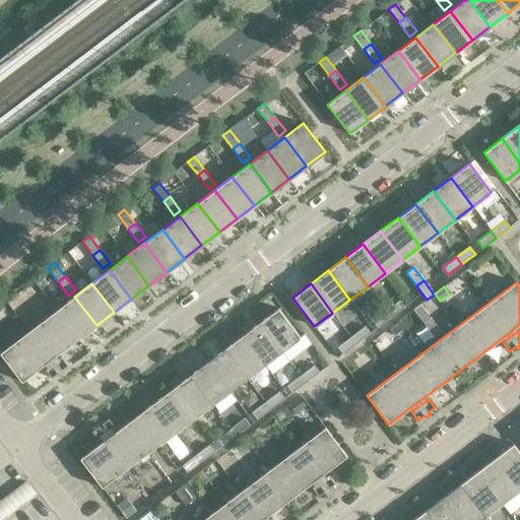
[(96,325),(74,297),(0,352),(21,382),(49,361),(52,365),(45,370),(51,378),(58,373),(59,375),(63,372),(61,371),(68,366),(61,356),(55,362),(52,359),(96,325)]
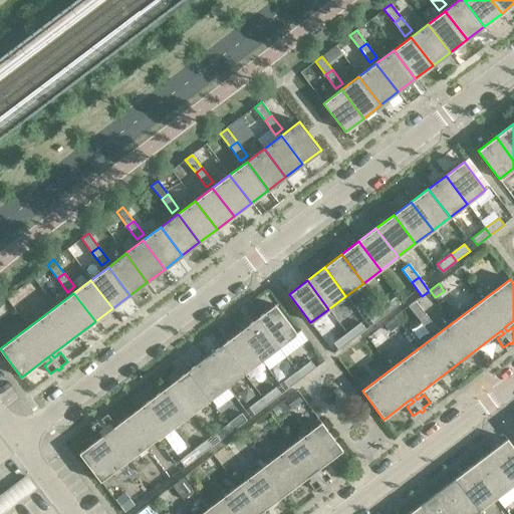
[(395,296),(381,306),(387,313),(400,303),(395,296)]
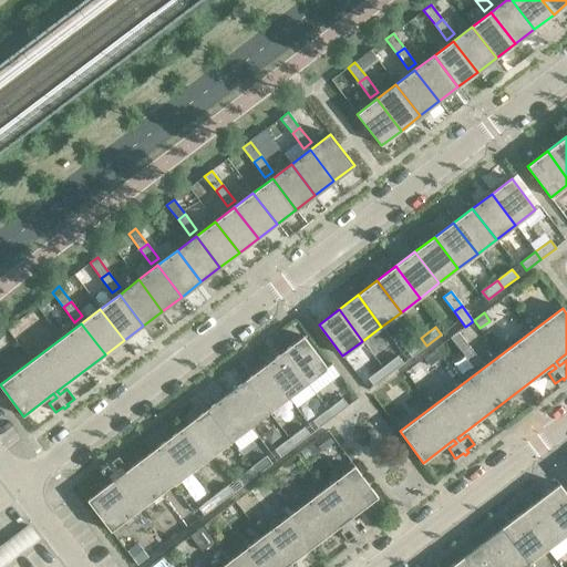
[(470,347),(459,332),(451,338),(462,352),(470,347)]
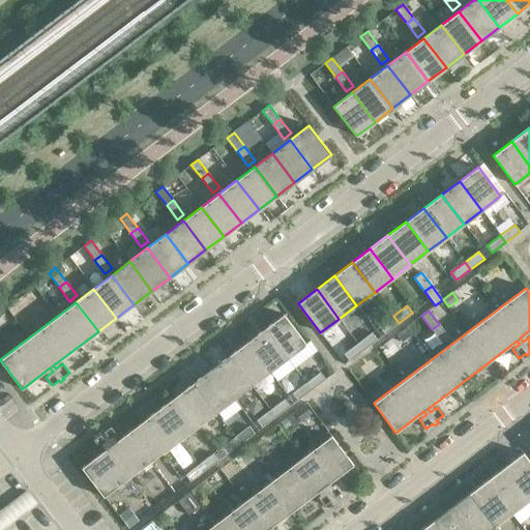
[(284,314),(265,328),(287,358),(305,344),(284,314)]
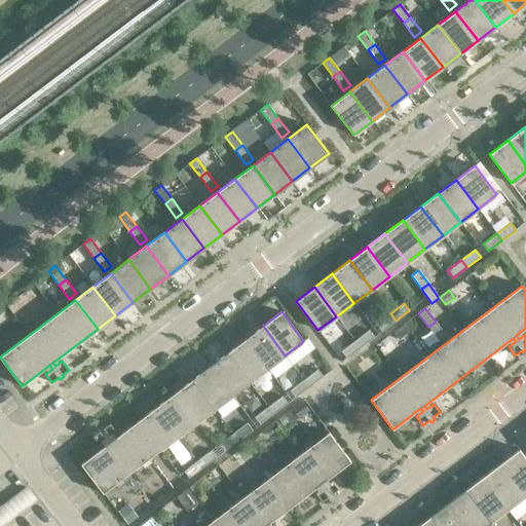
[(396,321),(390,313),(376,325),(381,332),(396,321)]
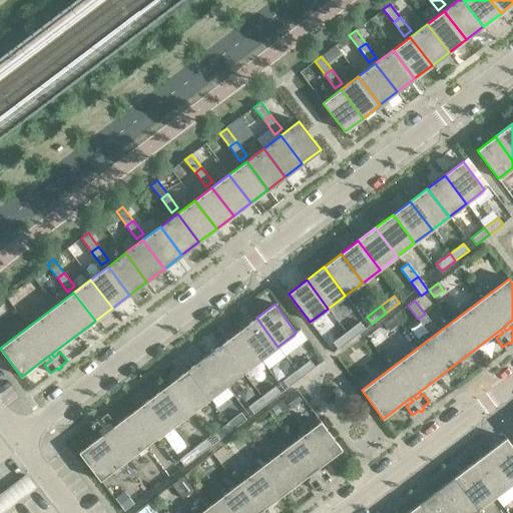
[(435,328),(425,314),(418,319),(428,333),(435,328)]
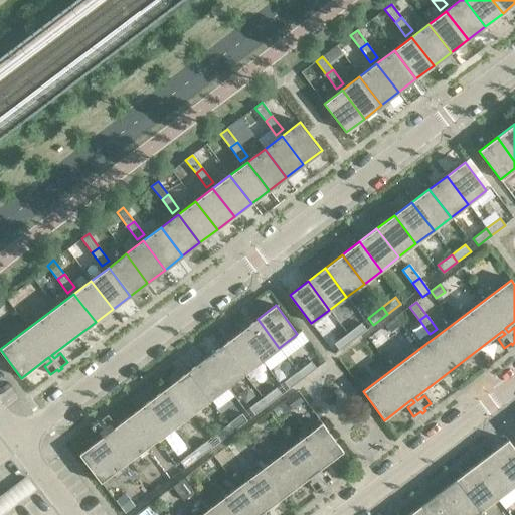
[(279,348),(258,319),(240,332),(262,361),(279,348)]
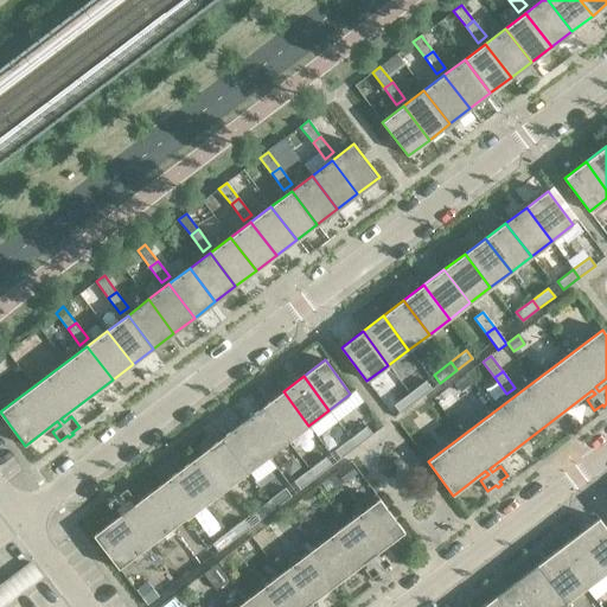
[(464,377),(453,385),(459,393),(470,384),(464,377)]
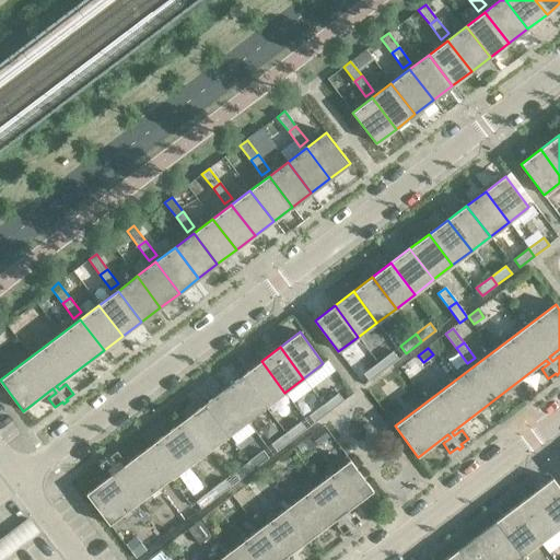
[(393,351),(377,362),(384,370),(398,359),(393,351)]
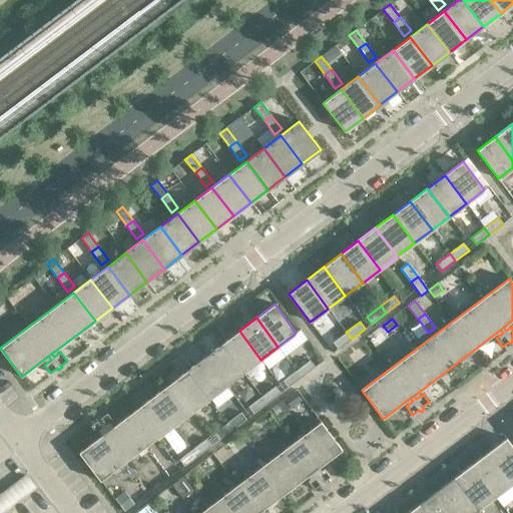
[(261,360),(239,331),(221,344),(243,373),(261,360)]
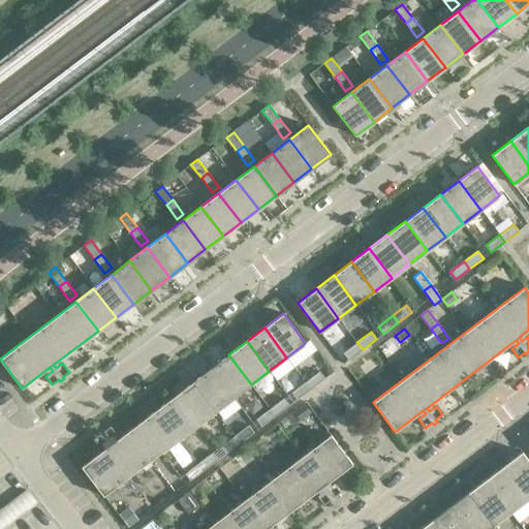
[(363,349),(356,342),(343,353),(348,361),(363,349)]
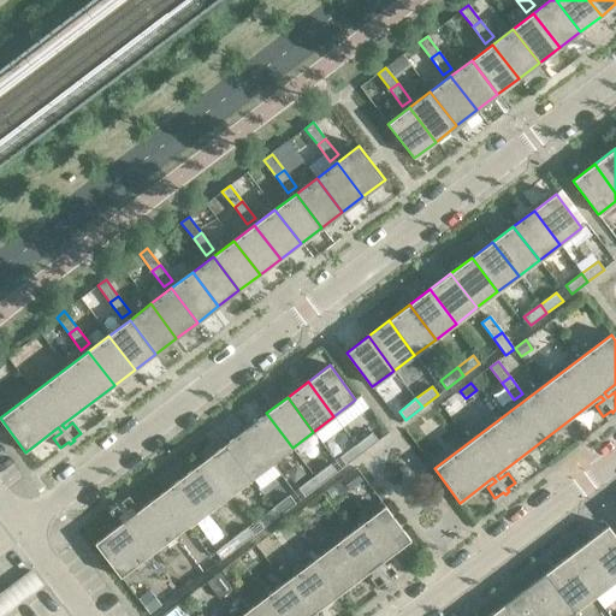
[(292,448),(266,413),(246,428),(272,463),(292,448)]
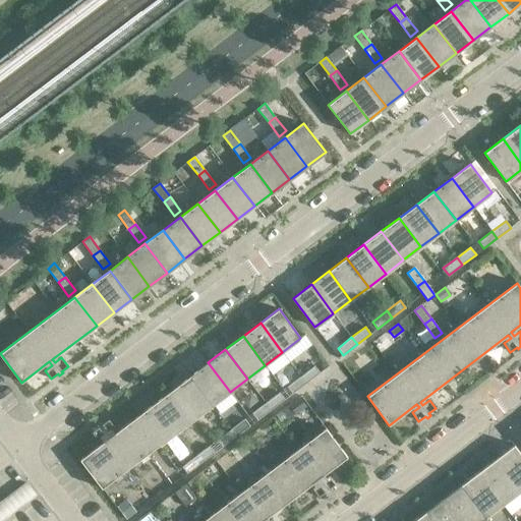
[(230,392),(208,362),(190,375),(212,405),(230,392)]
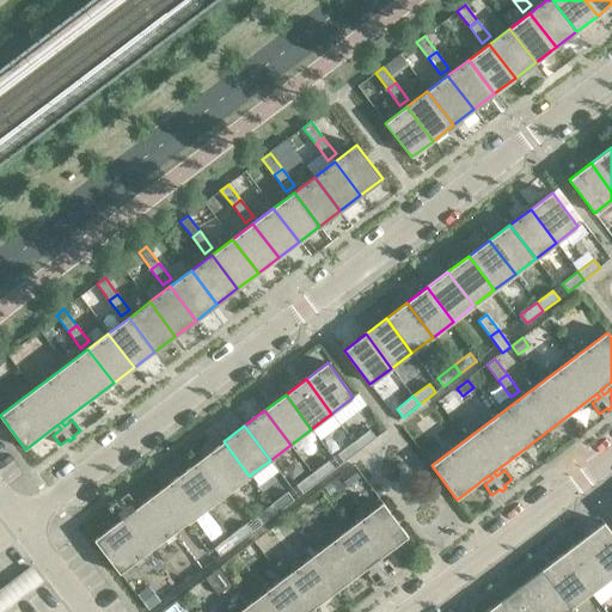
[(369,429),(353,441),(360,450),(375,438),(369,429)]
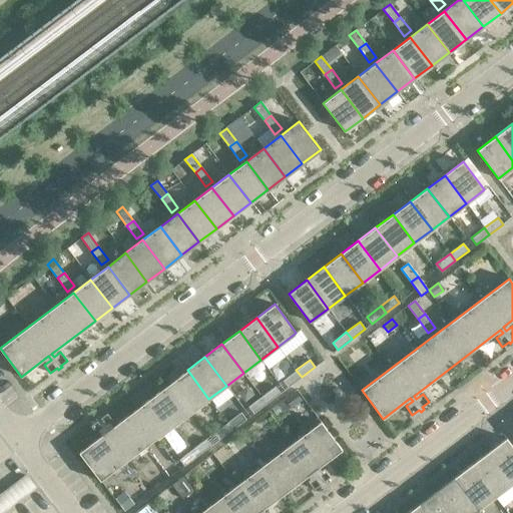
[(208,399),(187,370),(170,384),(191,412),(208,399)]
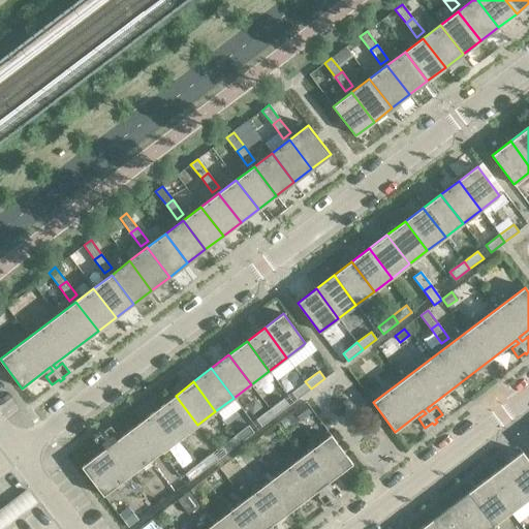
[(311,389),(305,381),(291,392),(297,400),(311,389)]
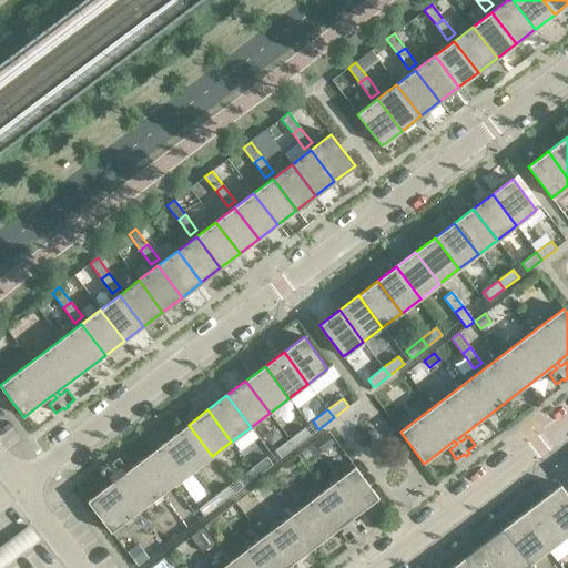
[(212,456),(189,425),(169,439),(193,470),(212,456)]
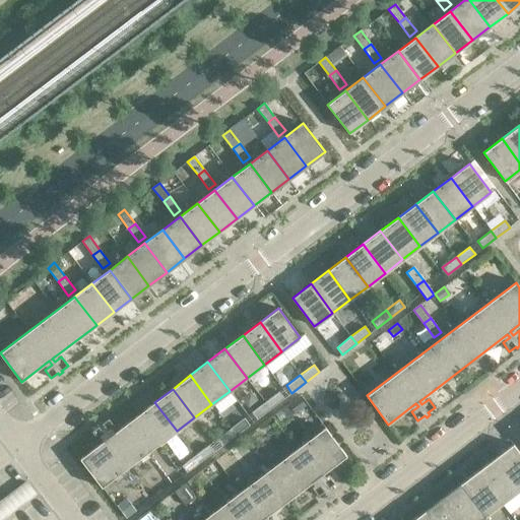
[(278,391),(265,401),(270,408),(284,398),(278,391)]
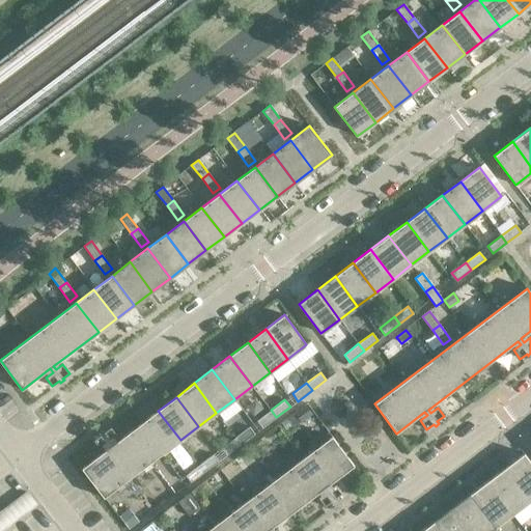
[(294,413),(287,418),(292,424),(299,420),(301,422),(312,414),(306,404),(294,413)]
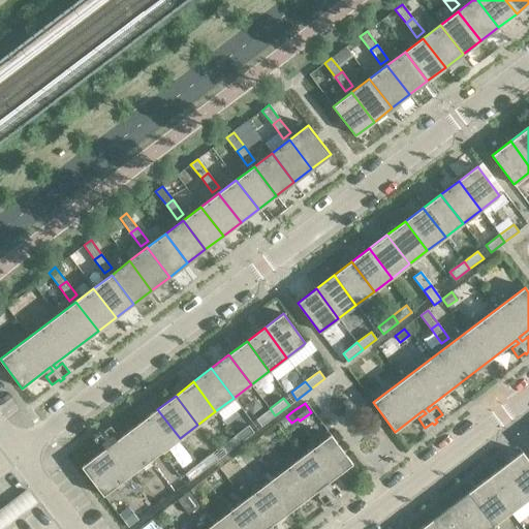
[(275,415),(270,408),(256,418),(261,427),(275,415)]
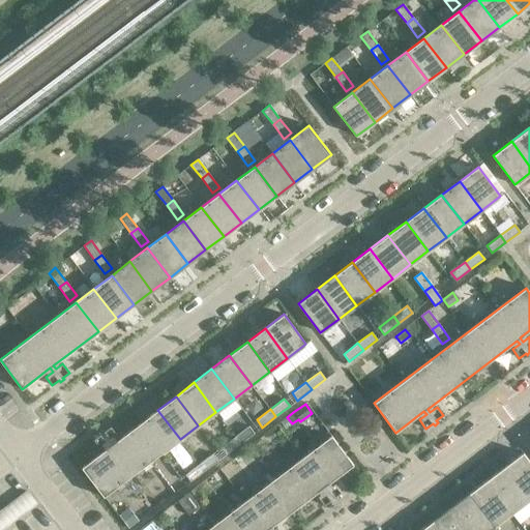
[(180,439),(157,410),(113,444),(110,440),(117,435),(111,427),(104,432),(102,430),(98,433),(100,434),(93,439),(100,448),(107,443),(110,446),(82,467),(104,497),(180,439)]
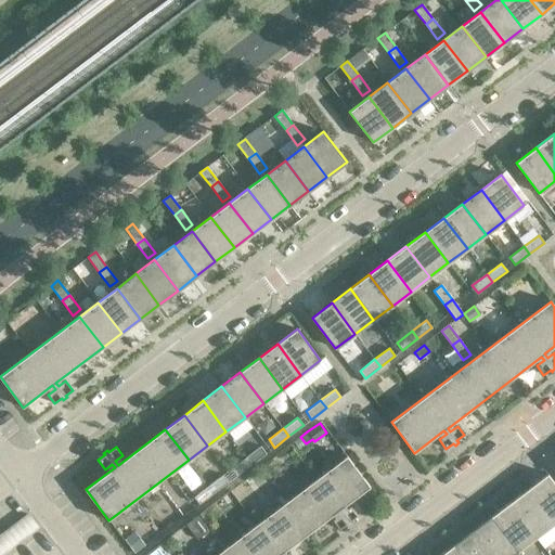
[(260,446),(246,456),(252,465),(266,453),(260,446)]
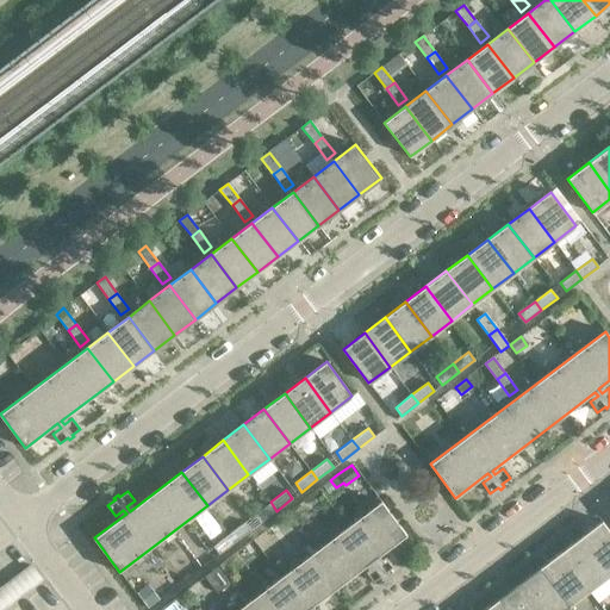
[(406,535),(381,500),(237,609),(321,609),(319,607),(315,609),(309,609),(371,562),(373,566),(366,572),(373,582),(381,576),(384,579),(387,577),(385,573),(393,567),(385,556),(378,564),(374,559),(406,535)]
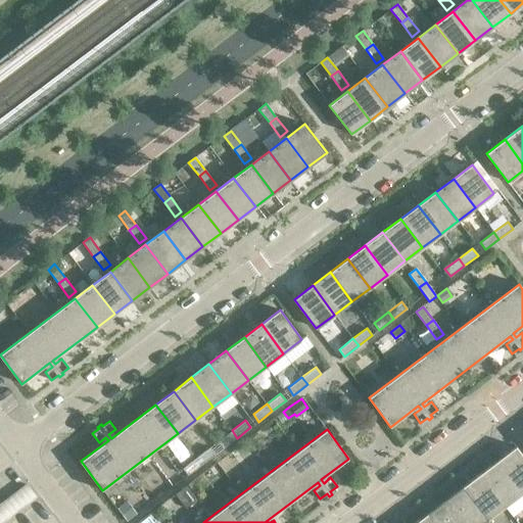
[(237,438),(232,430),(218,441),(224,448),(237,438)]
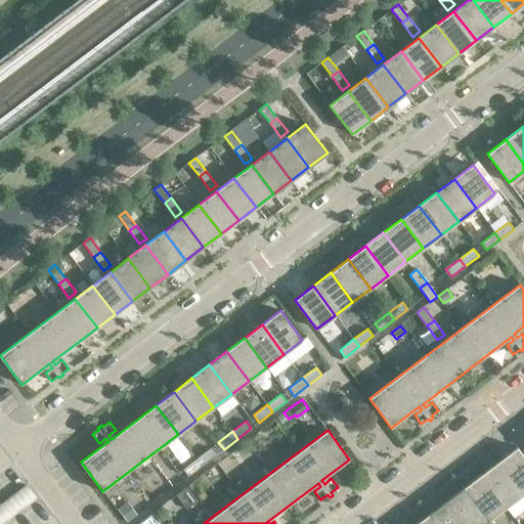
[(210,447),(197,459),(202,466),(216,455),(210,447)]
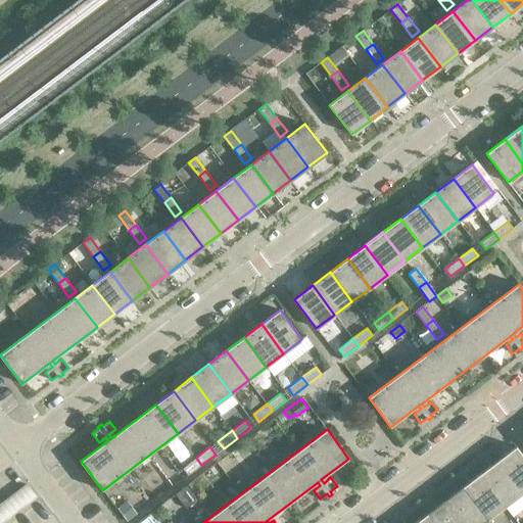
[(506,457),(498,462),(522,493),(522,492),(522,456),(516,446),(505,455),(506,457)]
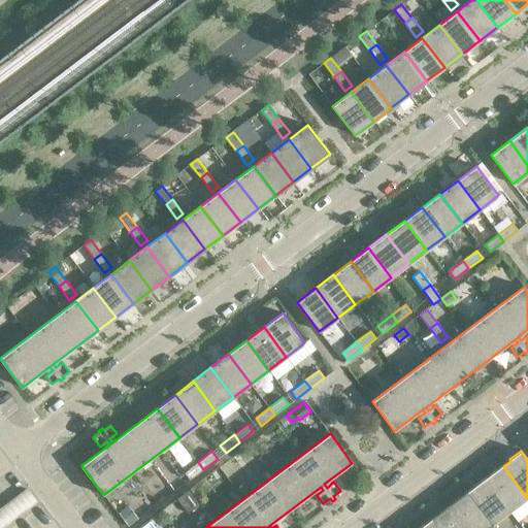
[(203,469),(198,462),(184,472),(190,480),(203,469)]
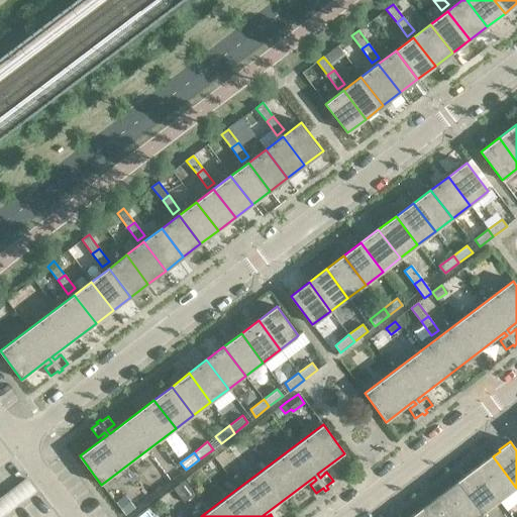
[(516,488),(493,456),(486,461),(485,460),(475,469),(499,501),(516,488)]
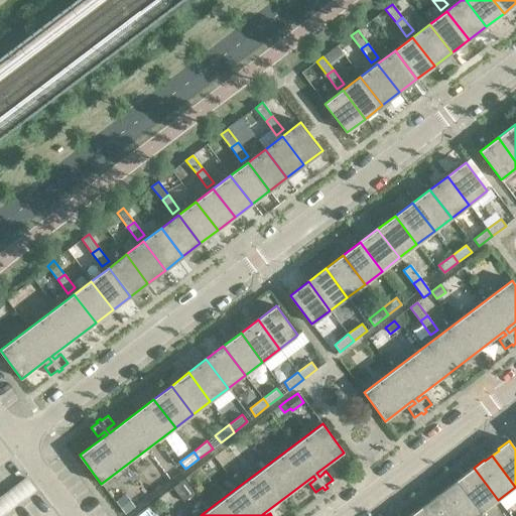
[(498,500),(474,468),(463,475),(465,477),(457,482),(481,513),(498,500)]
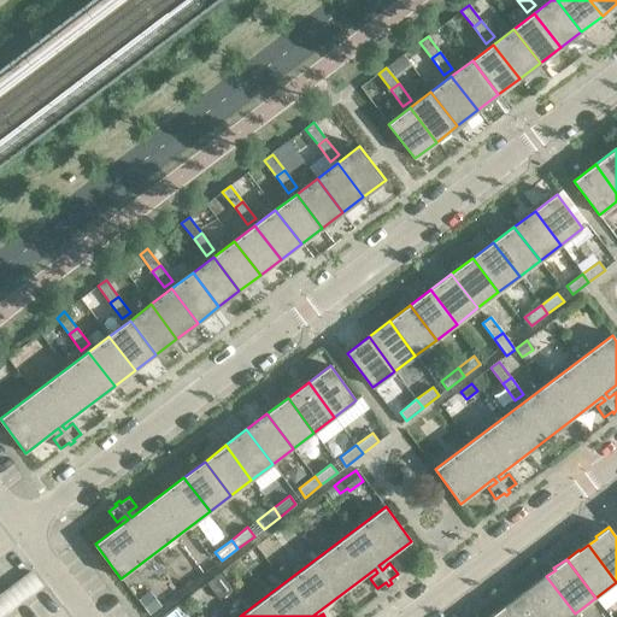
[(0,595),(0,616),(42,586),(31,571),(0,595)]
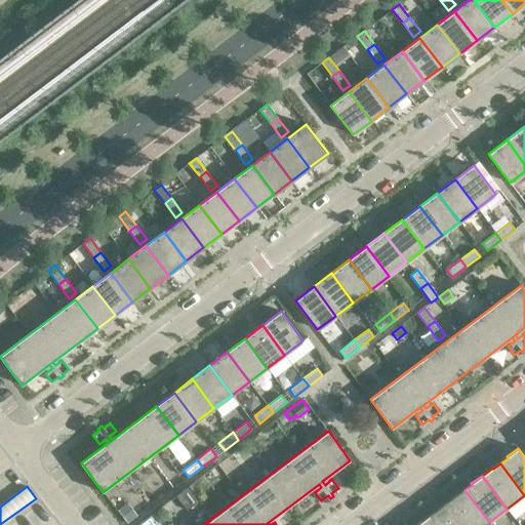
[(187,488),(175,496),(187,511),(198,501),(187,488)]
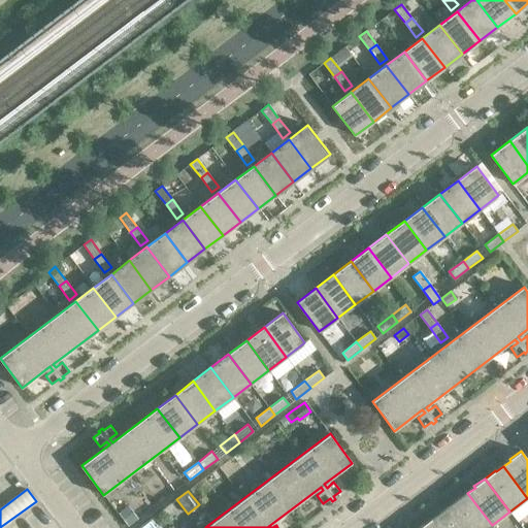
[(488,527),(492,525),(467,493),(460,498),(459,497),(449,505),(465,527),(488,527)]
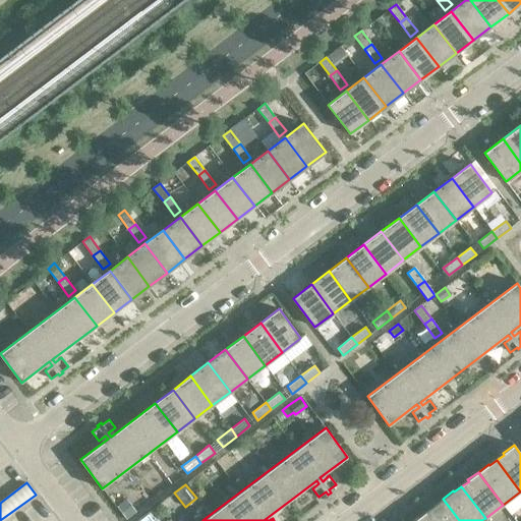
[(459,520),(443,499),(432,506),(433,508),(426,513),(431,520),(459,520)]
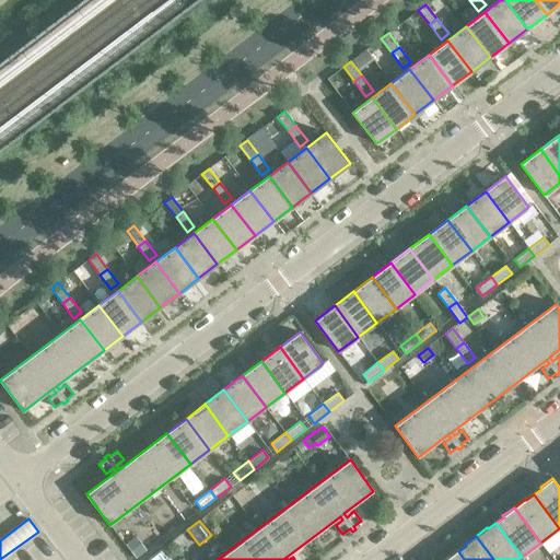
[(136,537),(126,545),(137,559),(147,551),(136,537)]
